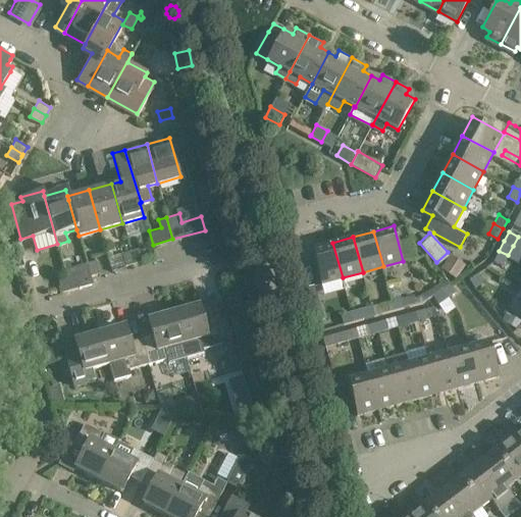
[(343,277),(332,243),(312,248),(322,283),(343,277)]
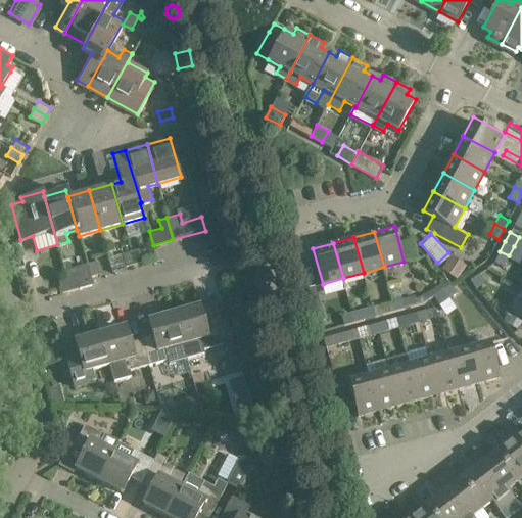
[(130,249),(134,263),(143,261),(140,247),(130,249)]
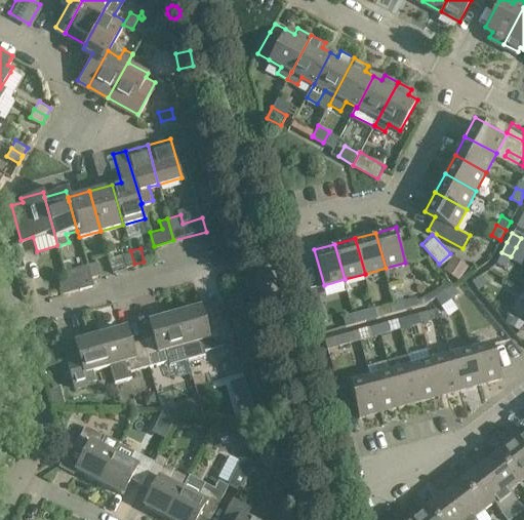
[(127,266),(134,264),(130,250),(124,252),(127,266)]
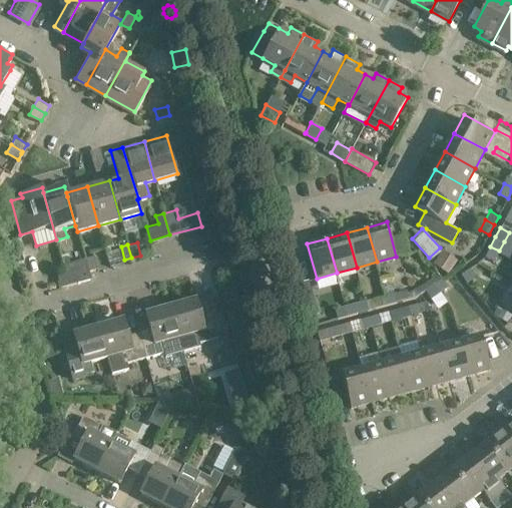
[(499,250),(490,246),(486,256),(494,261),(499,250)]
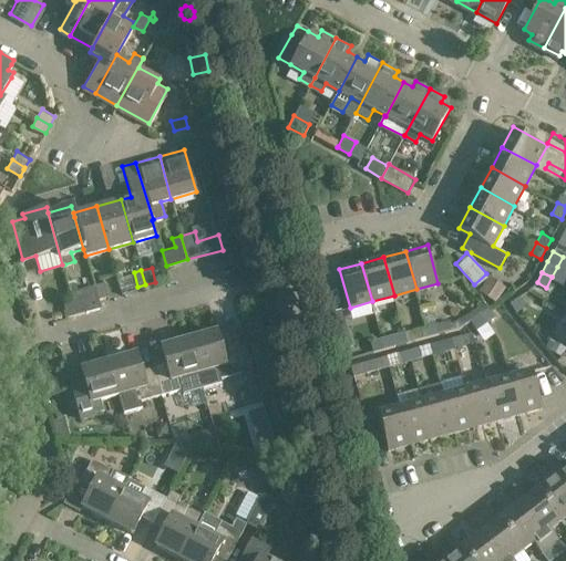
[(491,274),(481,290),(495,300),(505,286),(491,274)]
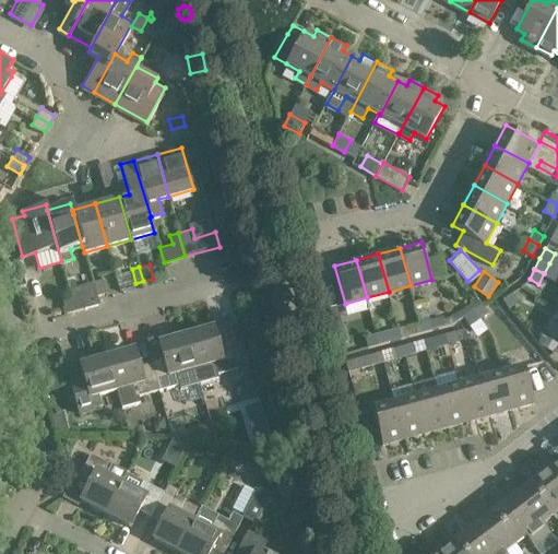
[(72,295),(71,295),(75,309),(101,302),(98,294),(95,295),(91,280),(76,284),(74,278),(68,280),(72,295)]
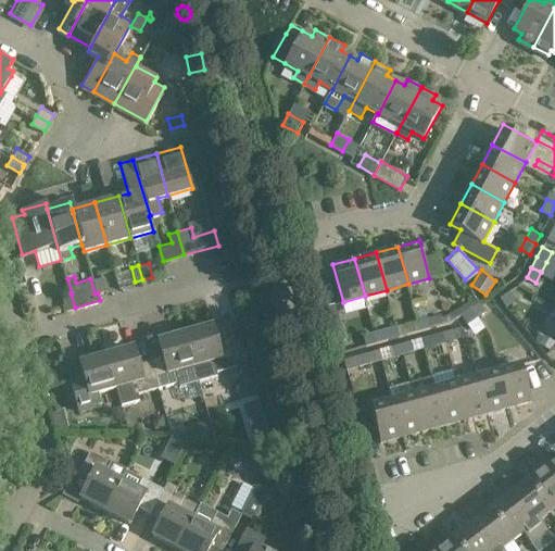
[(95,293),(98,292),(106,289),(102,276),(90,278),(95,293)]
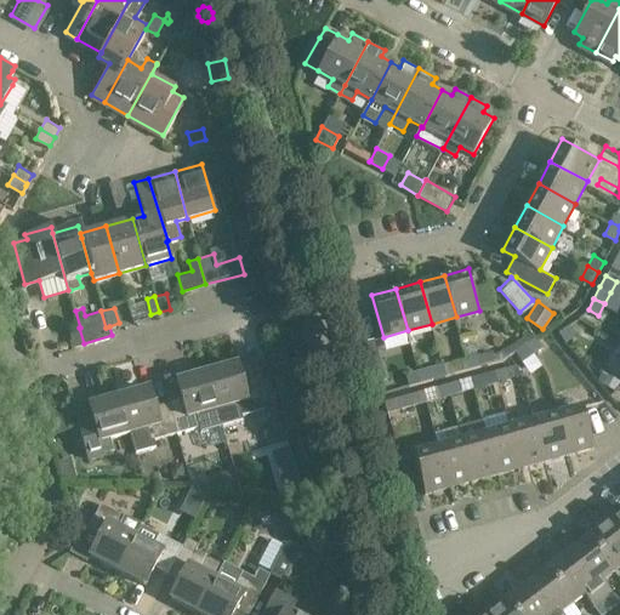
[(570,323),(558,331),(566,341),(576,332),(570,323)]
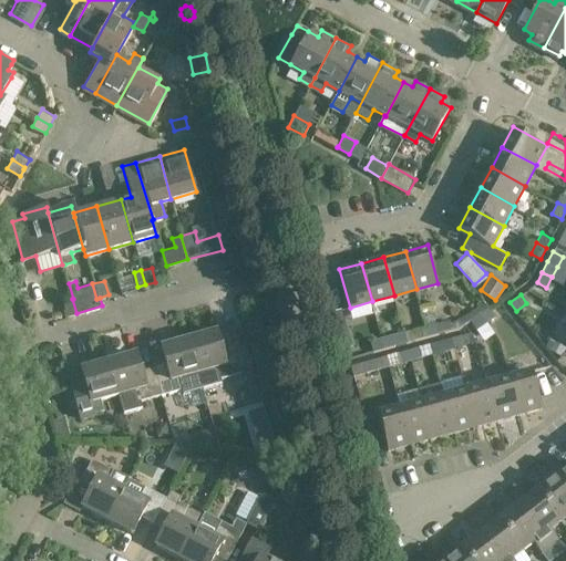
[(69,315),(76,313),(72,299),(64,301),(69,315)]
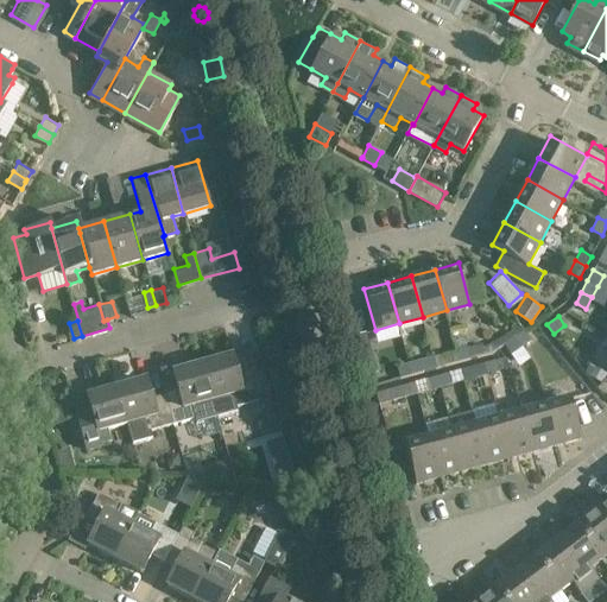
[(456,348),(459,360),(472,356),(494,350),(505,342),(514,336),(525,328),(519,322),(491,342),(487,343),(484,344),(484,341),(468,344),(466,346),(463,336),(454,338),(456,348)]
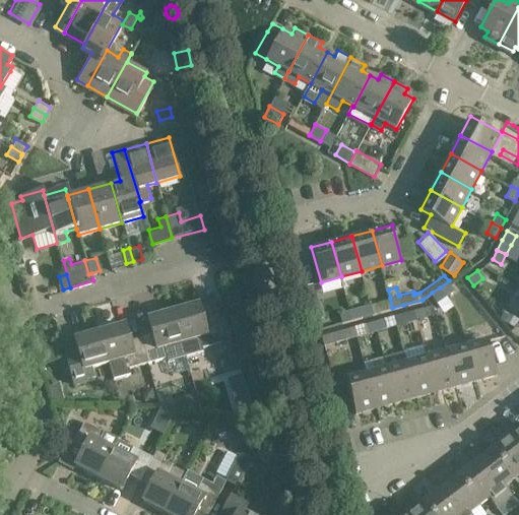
[(449,280),(440,287),(446,296),(455,290),(449,280)]
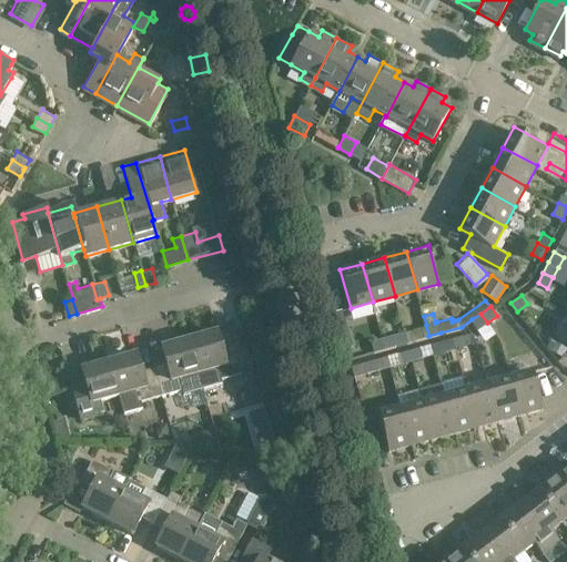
[(342,309),(331,313),(337,336),(348,333),(342,309)]
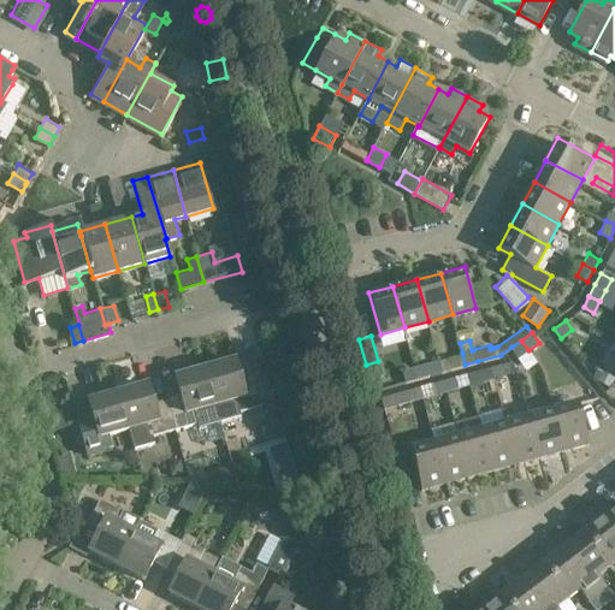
[(521,341),(512,347),(518,357),(528,350),(521,341)]
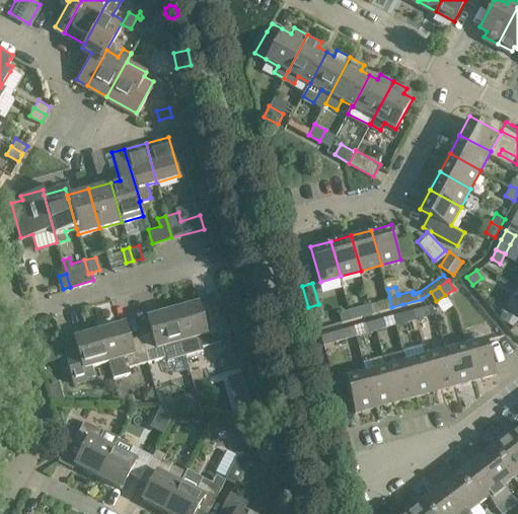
[(391,307),(389,297),(369,302),(372,312),(391,307)]
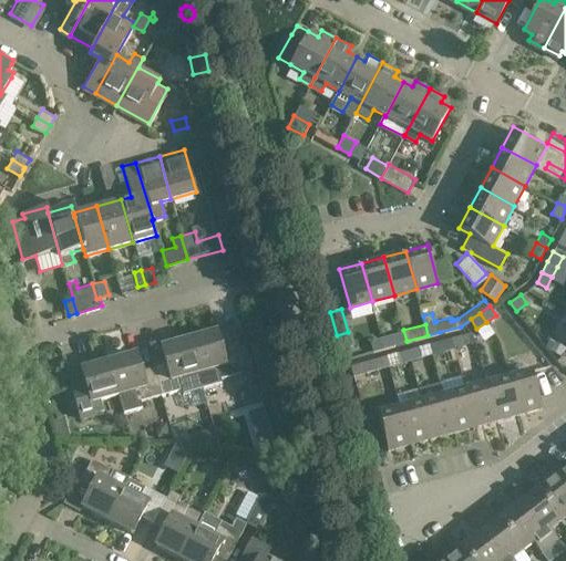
[(407,341),(403,330),(382,336),(386,347),(407,341)]
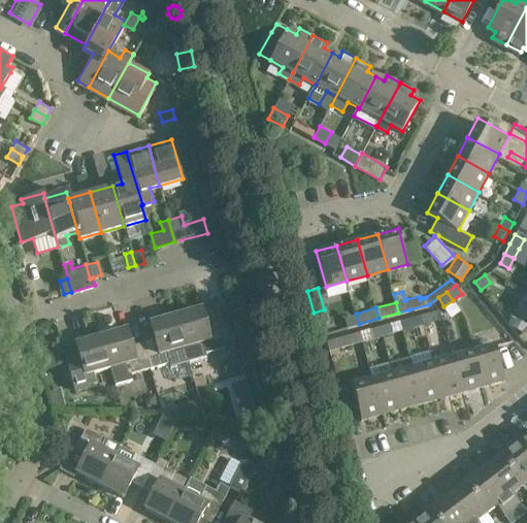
[(176,317),(188,358),(226,348),(219,321),(206,324),(203,309),(176,317)]
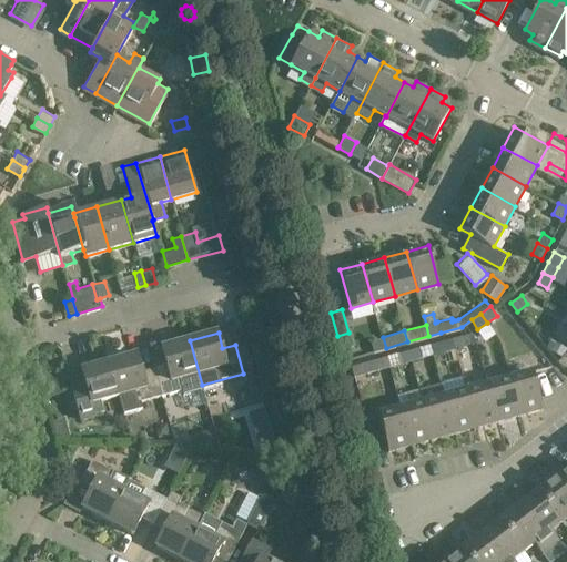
[(453,337),(456,348),(467,345),(465,334),(453,337)]
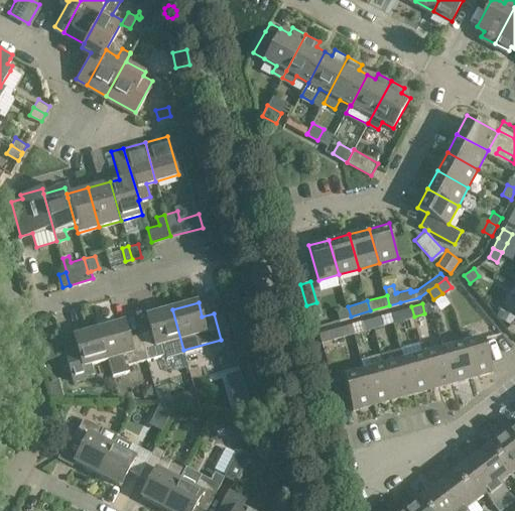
[(339,308),(338,308),(340,318),(351,316),(348,306),(339,308)]
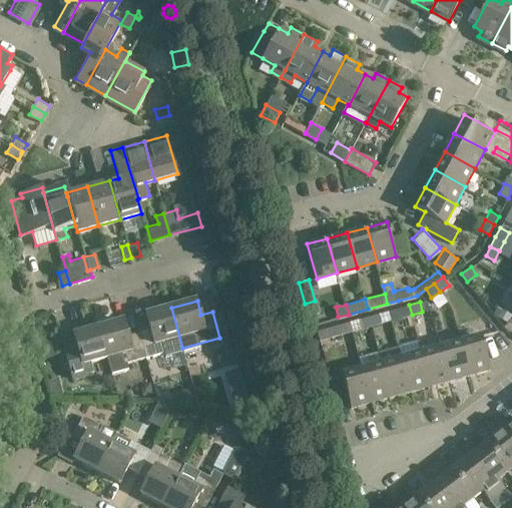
[(412,315),(409,305),(399,308),(389,310),(393,322),(403,319),(402,318),(412,315)]
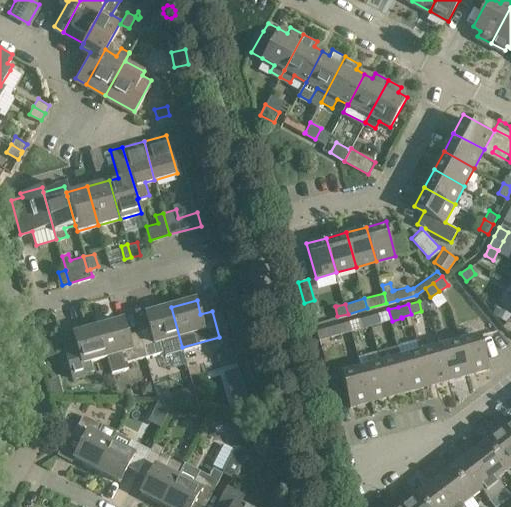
[(182,347),(171,307),(146,313),(150,328),(138,332),(145,357),(182,347)]
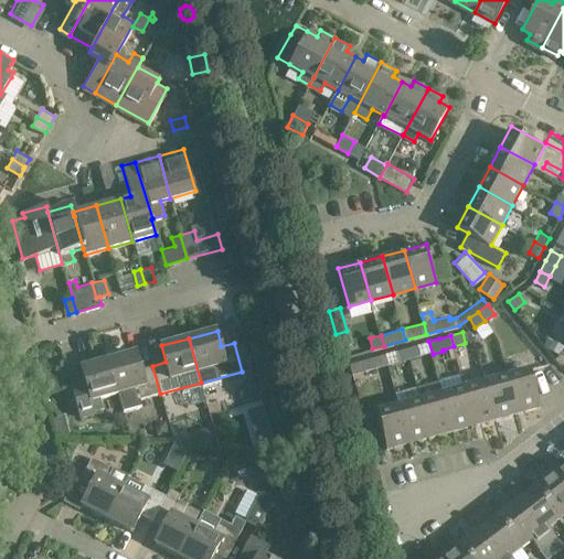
[(563,344),(553,340),(550,347),(561,354),(563,347),(563,344)]
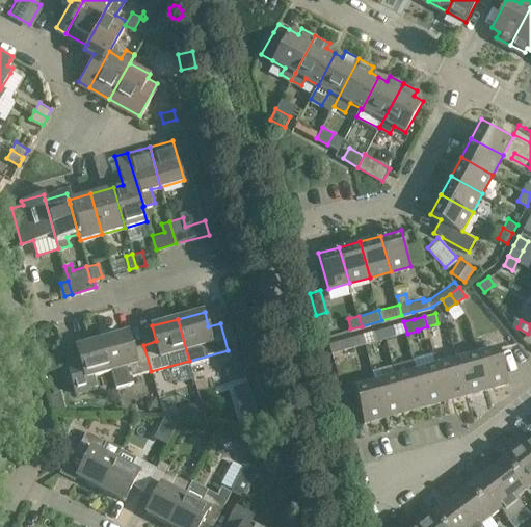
[(383,327),(387,337),(397,334),(394,324),(383,327)]
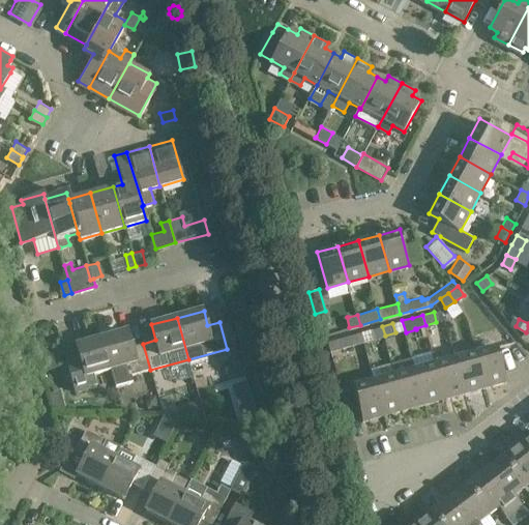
[(385,336),(382,326),(372,329),(361,332),(364,342),(375,339),(385,336)]
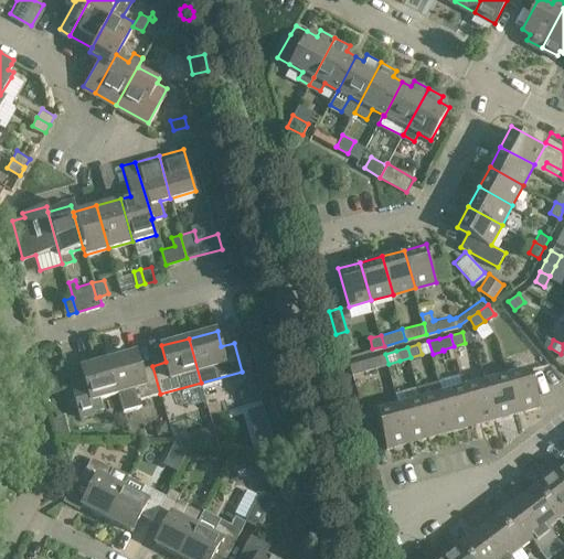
[(160,394),(152,366),(141,368),(137,352),(109,359),(118,393),(121,407),(141,402),(140,399),(160,394)]
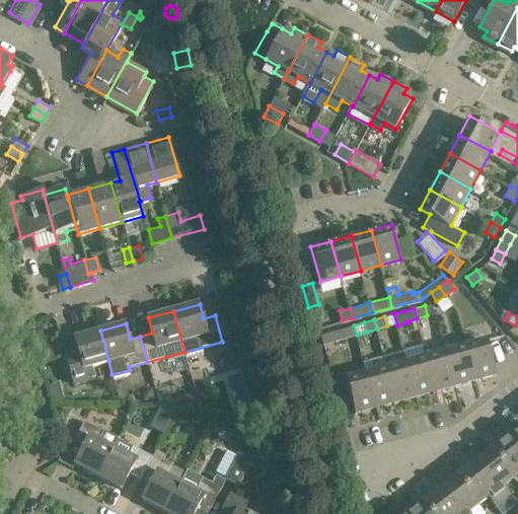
[(336,341),(347,337),(344,327),(334,331),(336,341)]
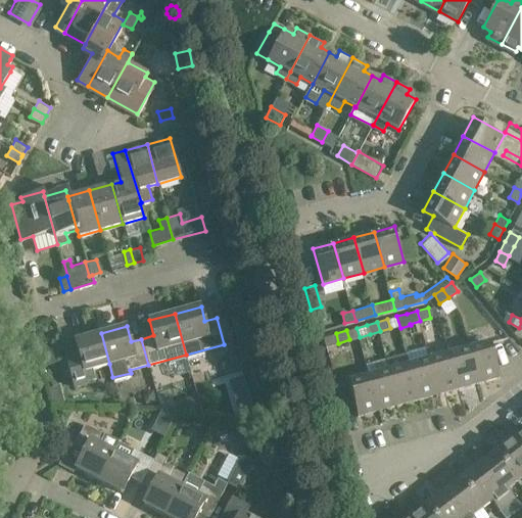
[(93,368),(109,364),(101,333),(76,340),(80,356),(68,359),(76,384),(96,379),(93,368)]
